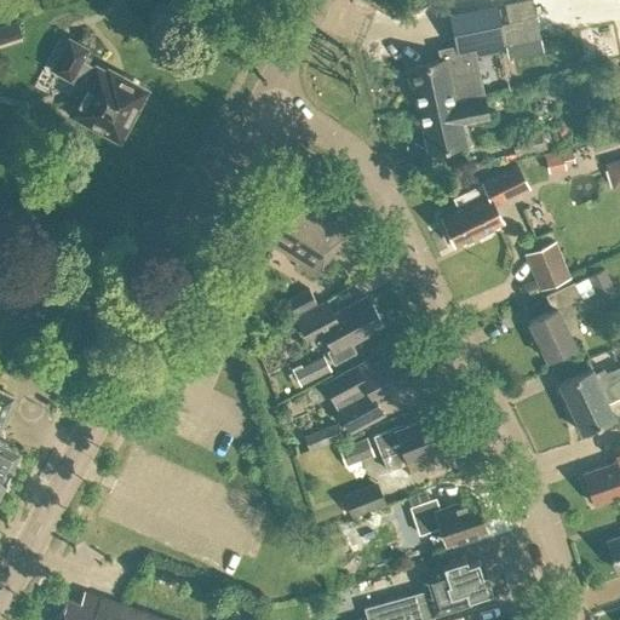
[(507,22),(537,16),(533,0),(514,0),(504,3),(507,22)]
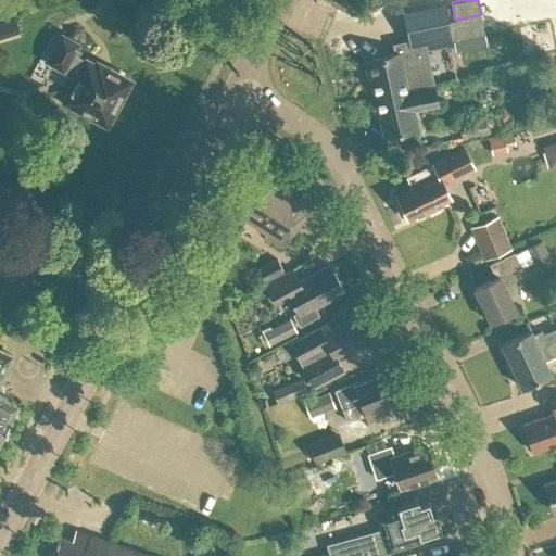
[(426,51),(454,46),(445,3),(403,12),(409,42),(409,43),(417,42),(419,52),(426,51)]
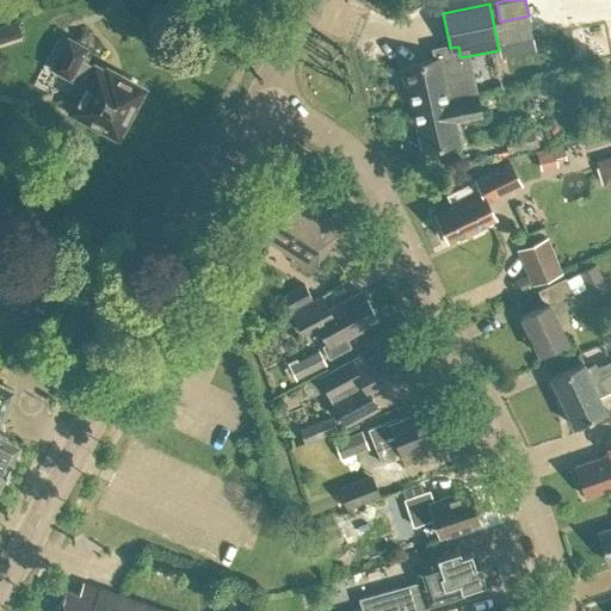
[(85,48),(66,38),(49,71),(79,86),(68,105),(73,107),(71,111),(115,135),(140,88),(105,69),(104,73),(85,62),(87,56),(81,54),(85,48)]
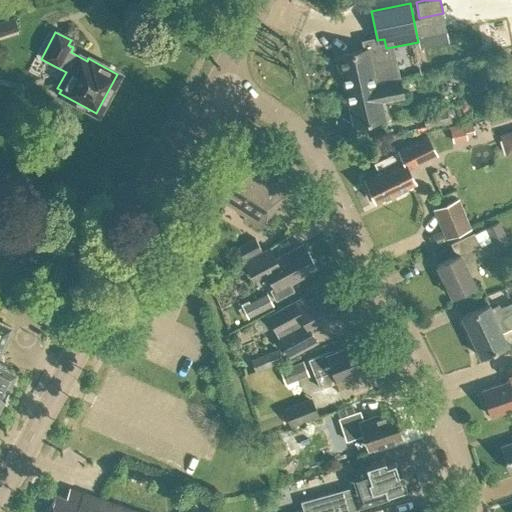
[(392,47),(386,48),(384,39),(377,40),(377,39),(364,41),(365,49),(339,55),(340,59),(336,60),(338,70),(341,69),(354,124),(384,118),(380,101),(403,96),(399,77),(392,47)]
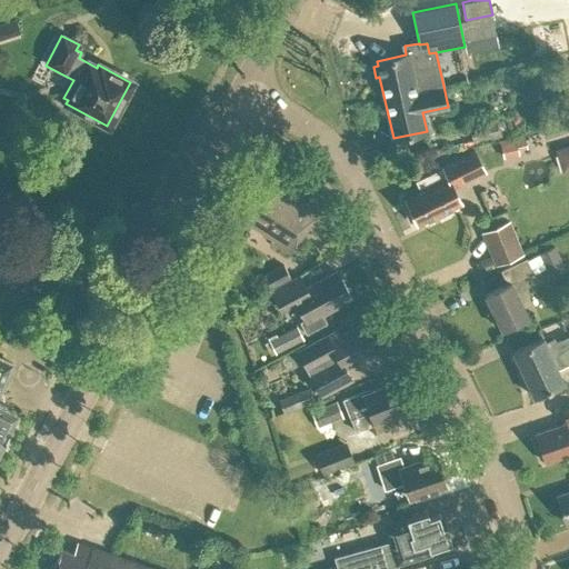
[(493,119),(467,127),(471,142),(497,135),(493,119)]
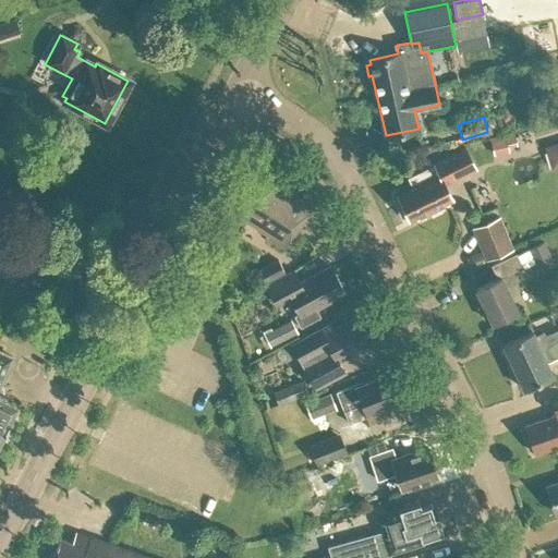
[(513,132),(489,137),(494,155),(509,152),(508,147),(517,145),(513,132)]
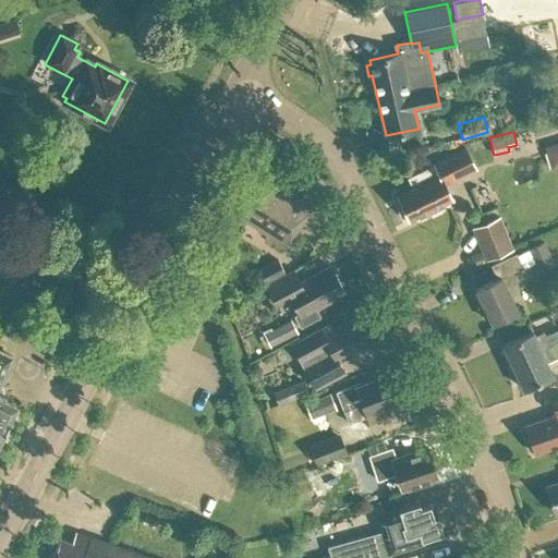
[(475,168),(465,147),(434,162),(435,164),(408,177),(412,186),(398,194),(403,206),(401,207),(405,217),(408,216),(410,220),(428,211),(429,214),(441,208),(439,205),(451,199),(444,183),(475,168)]
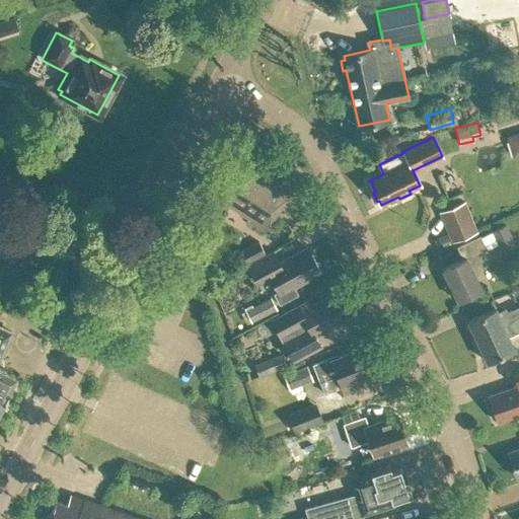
[(252,176),(232,163),(214,192),(229,202),(227,204),(247,217),(245,219),(264,230),(289,191),(256,170),(252,176)]
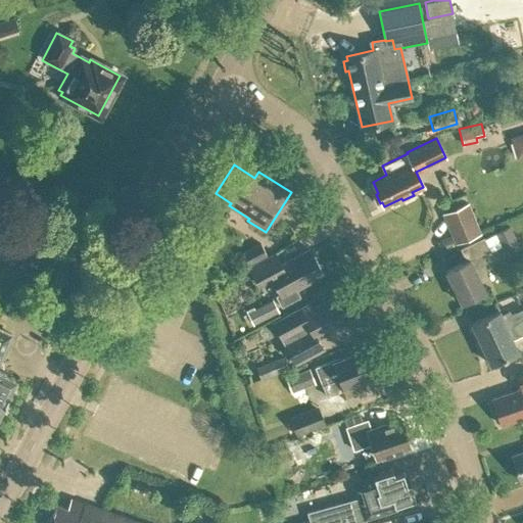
[(465,201),(439,212),(452,243),(478,232),(465,201)]
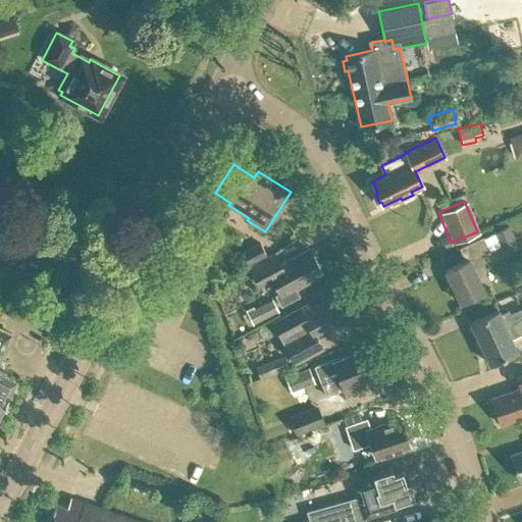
[(508,225),(493,232),(500,246),(503,253),(518,246),(508,225)]
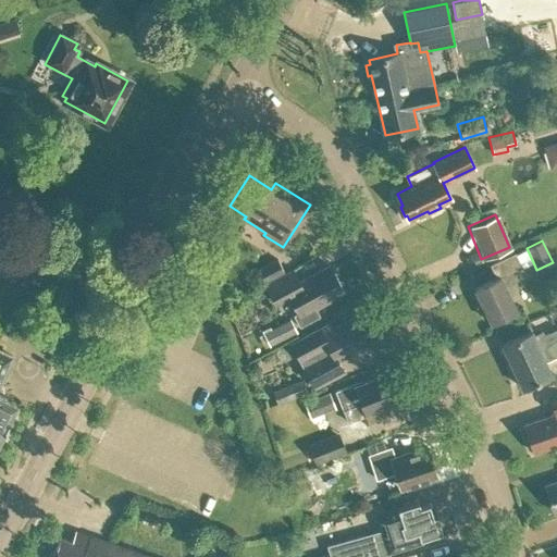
[(24,254),(0,245),(0,280),(31,292),(44,256),(25,249),(24,254)]
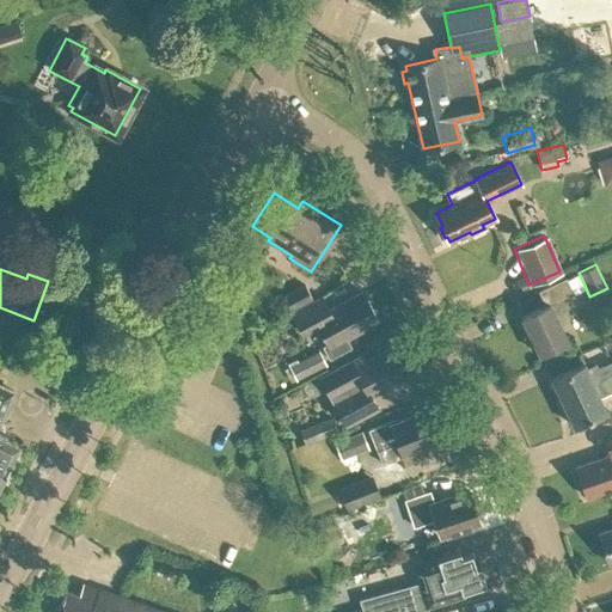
[(574,293),(567,279),(565,276),(538,291),(545,305),(521,317),(539,354),(568,340),(555,313),(577,303),(574,293)]
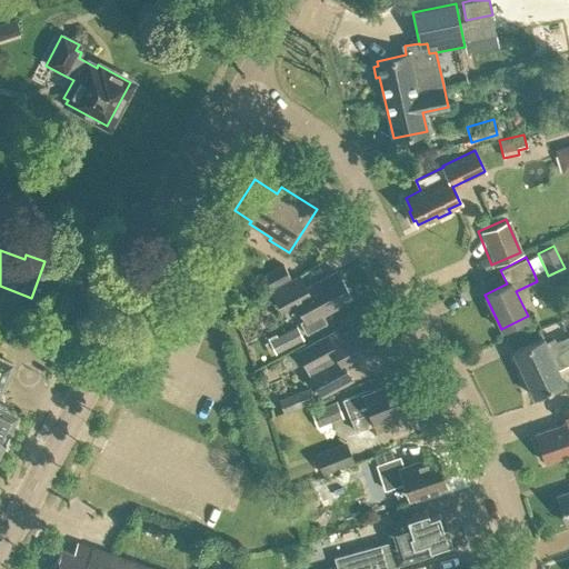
[(277,266),(263,273),(271,288),(285,280),(277,266)]
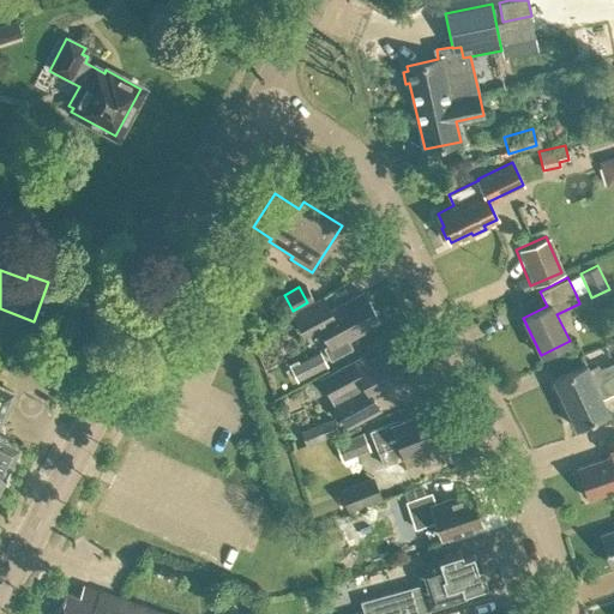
[(378,321),(362,293),(329,311),(321,298),(292,314),(302,333),(318,325),(327,343),(321,347),(329,360),(351,348),(350,347),(345,339),(378,321)]
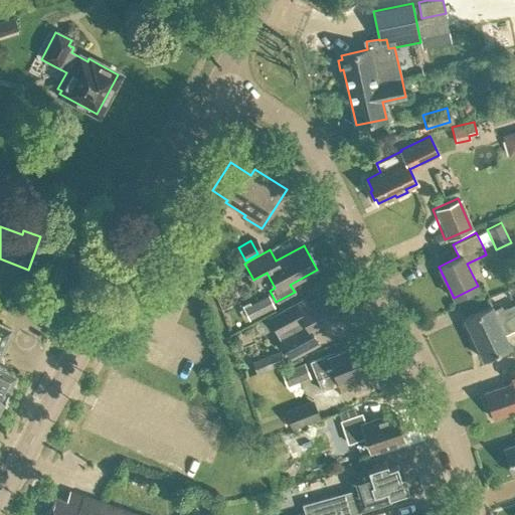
[(342,315),(328,290),(308,301),(306,297),(269,316),(290,356),(317,342),(311,331),(342,315)]
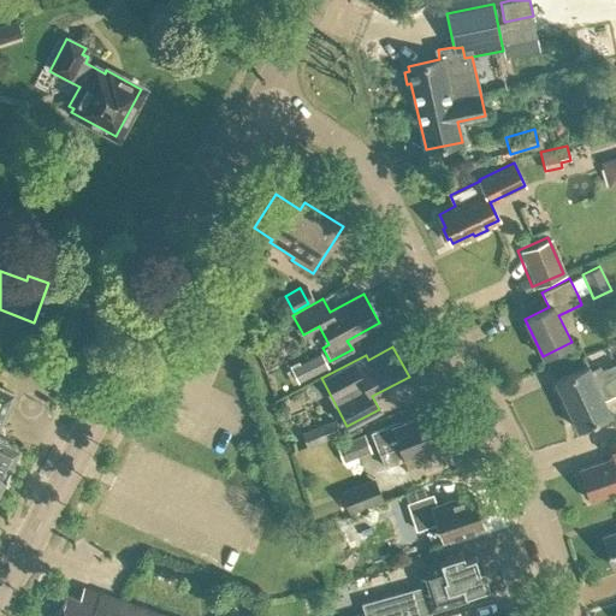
[(554,380),(564,401),(615,377),(615,351),(598,361),(602,368),(591,373),(587,365),(554,380)]
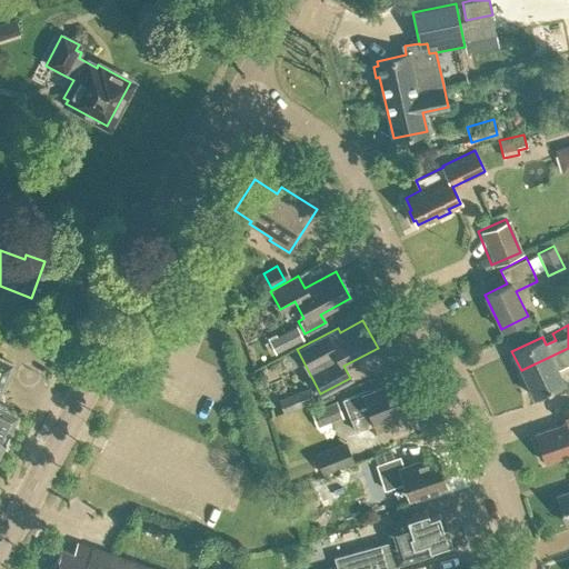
[(296,326),(268,340),(275,353),(302,339),(296,326)]
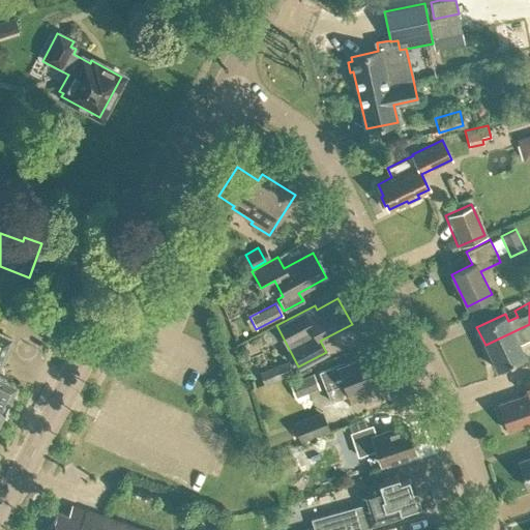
[(529,324),(486,345),(496,369),(525,355),(519,343),(529,336),(529,324)]
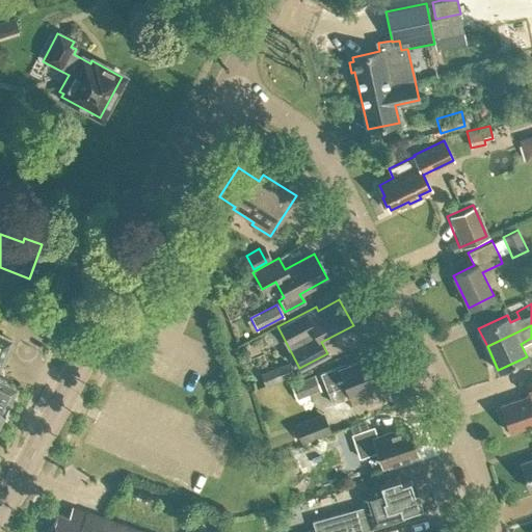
[(0,362),(10,341),(0,336),(0,414),(14,384),(0,377),(0,362)]
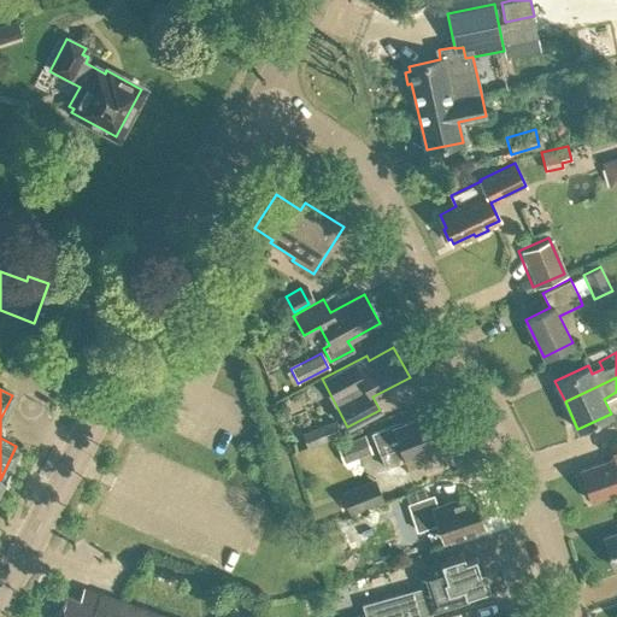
[(403,458),(440,444),(428,411),(397,423),(395,421),(370,430),(377,452),(398,445),(403,458)]
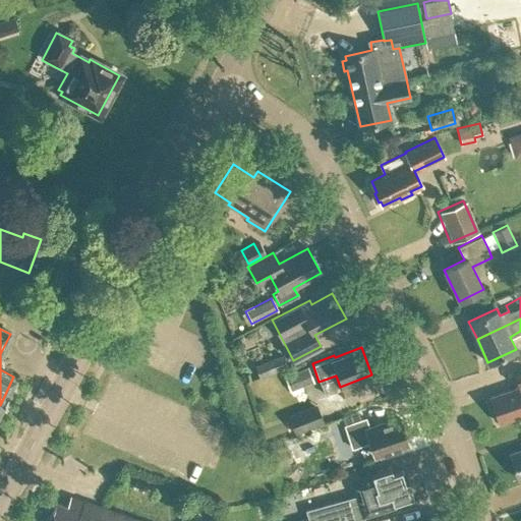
[(286,366),(284,362),(281,355),(254,365),(259,377),(286,366)]
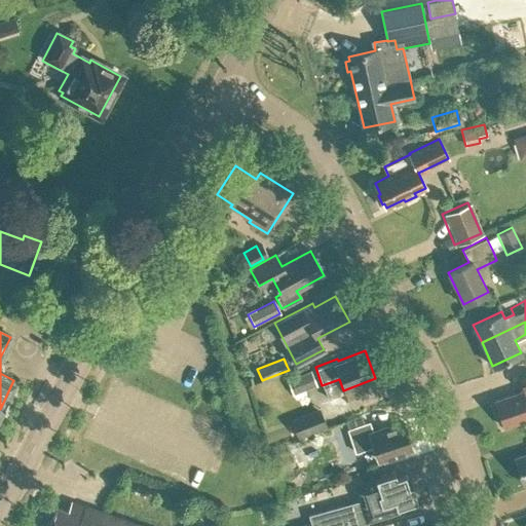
[(525,377),(518,380),(521,390),(494,400),(502,425),(525,417),(525,377)]
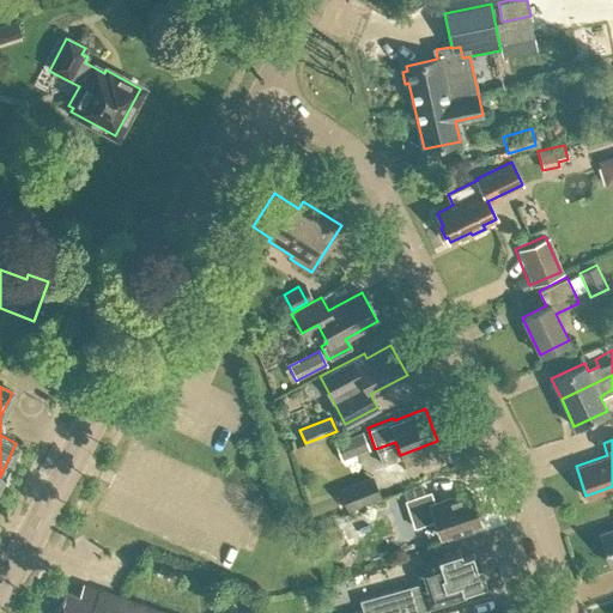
[(335,497),(341,513),(376,498),(370,483),(335,497)]
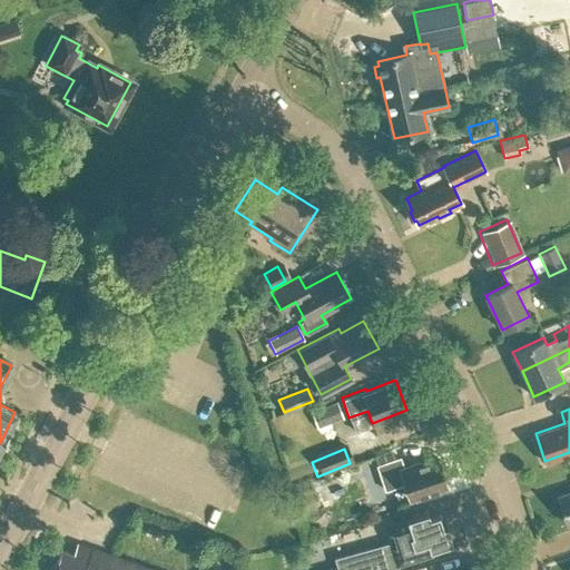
[(401,467),(397,457),(374,464),(383,489),(403,482),(408,498),(444,484),(444,482),(446,481),(442,469),(440,469),(435,459),(418,464),(416,461),(401,467)]
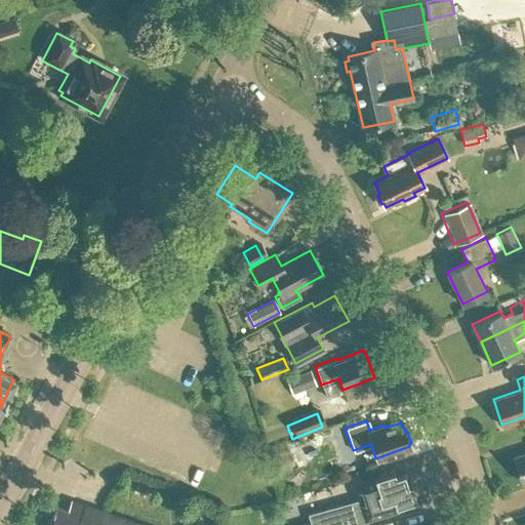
[(273,452),(278,466),(293,460),(289,447),(273,452)]
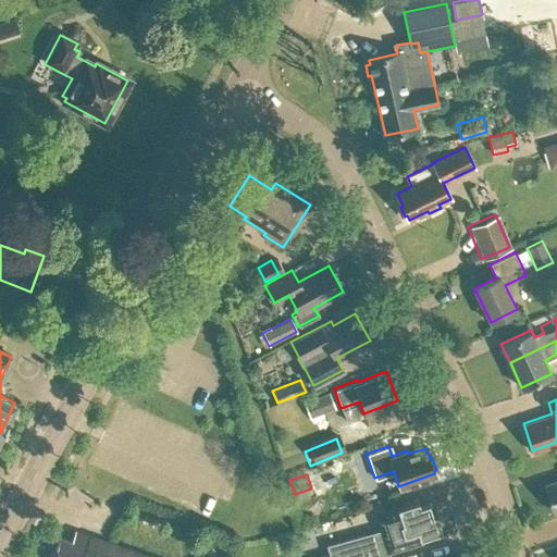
[(552,510),(556,508),(556,480),(543,484),(552,510)]
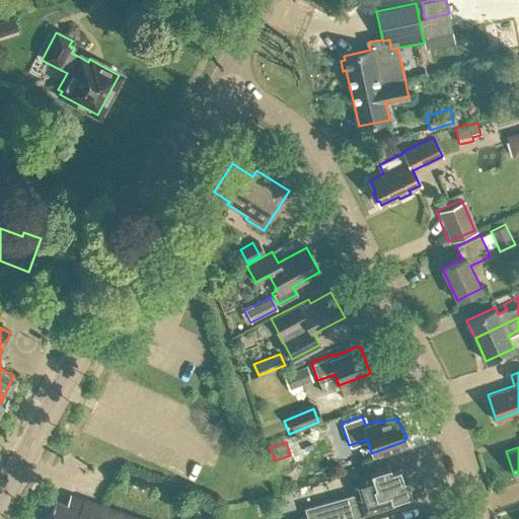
[(405,477),(402,477),(398,467),(390,469),(388,465),(369,472),(369,473),(355,477),(350,478),(354,494),(304,508),(306,514),(289,518),(362,518),(361,513),(372,510),(391,503),(391,501),(405,496),(409,495),(412,494),(405,477)]
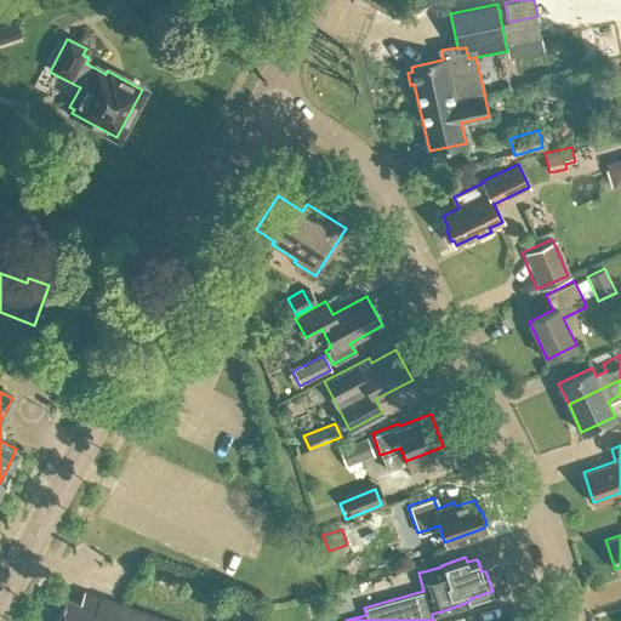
[(160,620),(83,593),(79,603),(64,598),(56,620),(160,620)]
